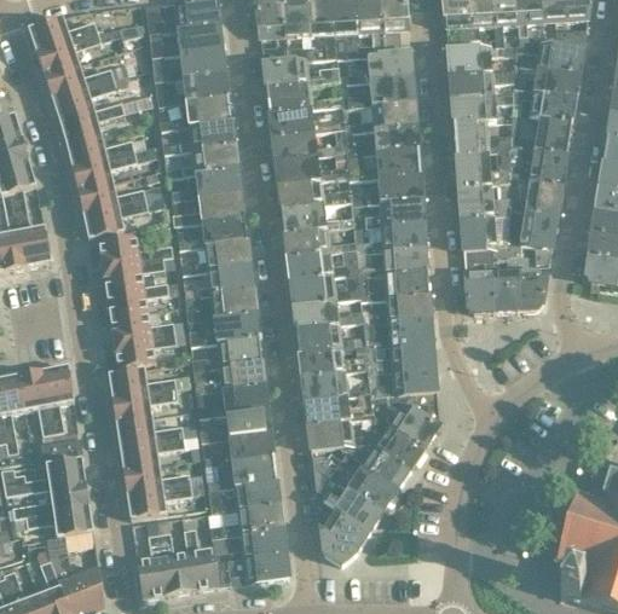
[(211,0),(144,4),(148,34),(159,33),(178,30),(219,24),(217,4),(215,5),(211,0)]
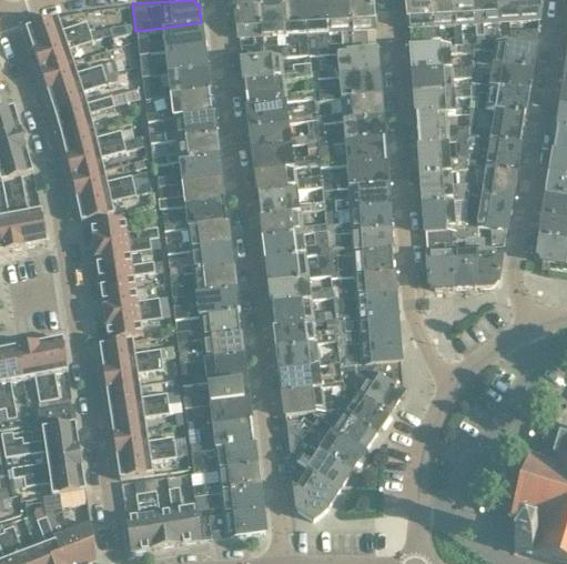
[(262,33),(259,0),(235,0),(234,1),(234,2),(239,36),(253,34),(254,46),(240,47),(241,59),(263,57),(263,46),(262,33)]
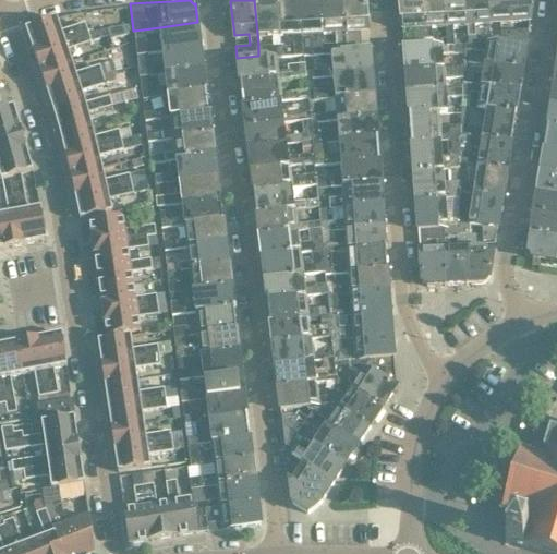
[(254,0),(257,33),(278,32),(276,0),(254,0)]
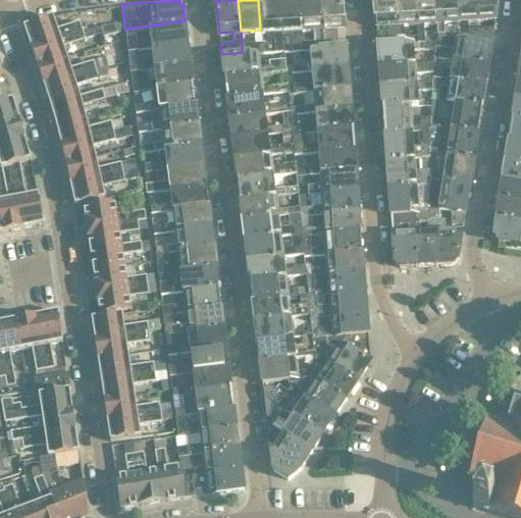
[(258,0),(260,30),(274,29),(274,41),(261,41),(262,50),(282,49),(281,40),(280,29),(278,0),(258,0)]
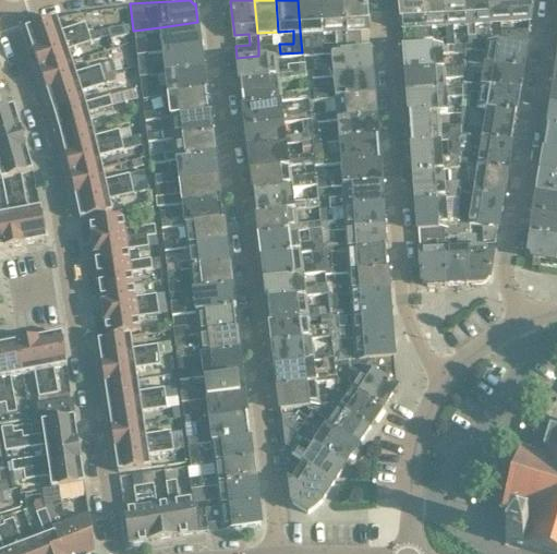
[(323,29),(319,0),(298,0),(300,31),(311,31),(312,45),(304,46),(304,43),(301,43),(302,52),(324,51),(324,45),(323,29)]
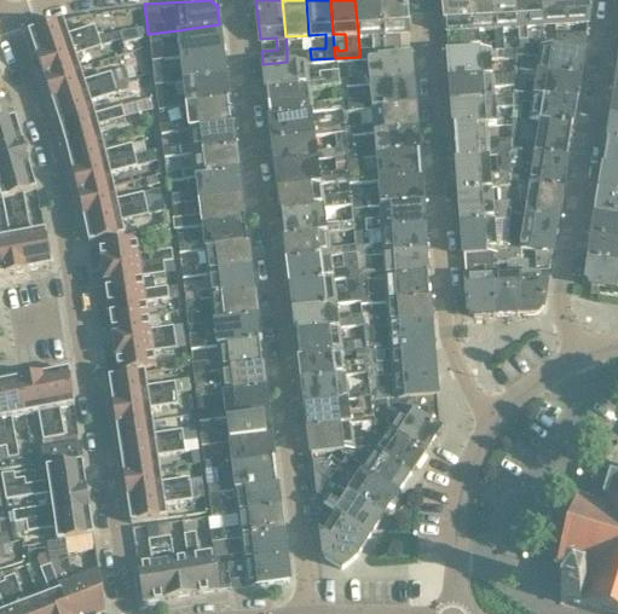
[(383,56),(379,0),(354,0),(358,33),(371,33),(371,48),(359,50),(359,57),(365,56),(383,56)]
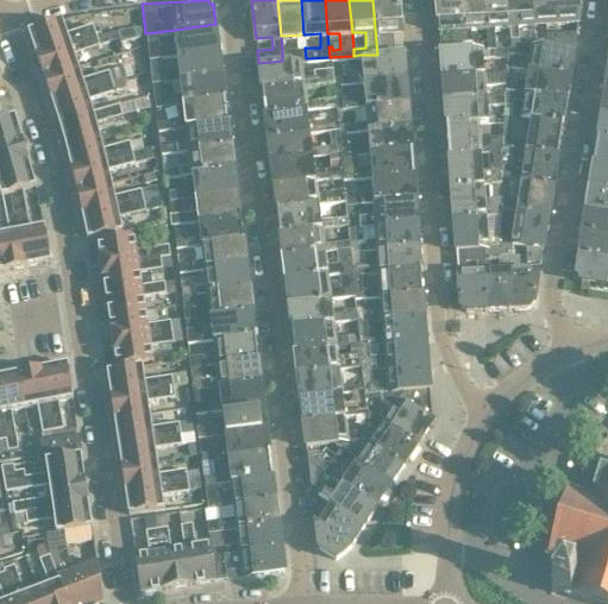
[(373,0),(377,55),(402,52),(396,0),(373,0)]
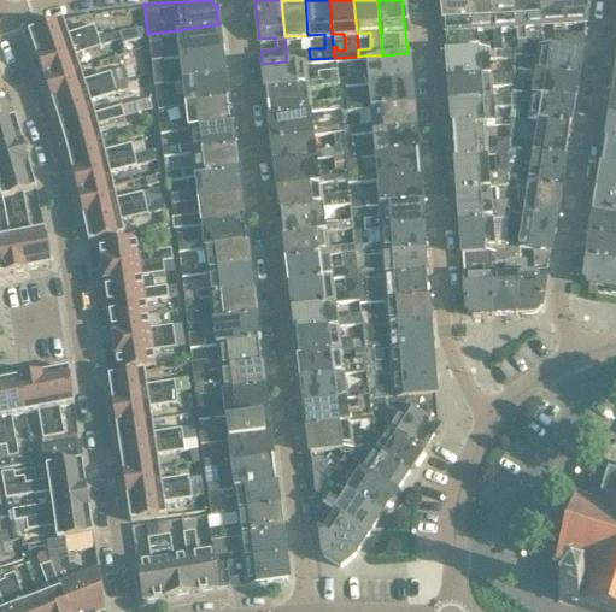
[(469,48),(464,0),(440,0),(444,28),(456,27),(457,40),(445,40),(446,49),(469,48)]
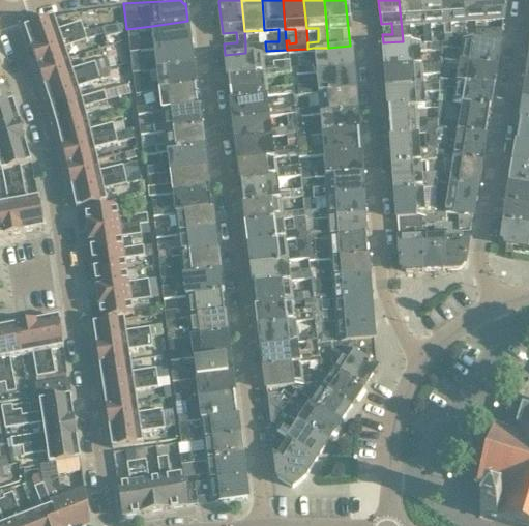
[(421,20),(419,0),(399,0),(403,41),(422,40),(422,38),(411,39),(410,21),(421,20)]
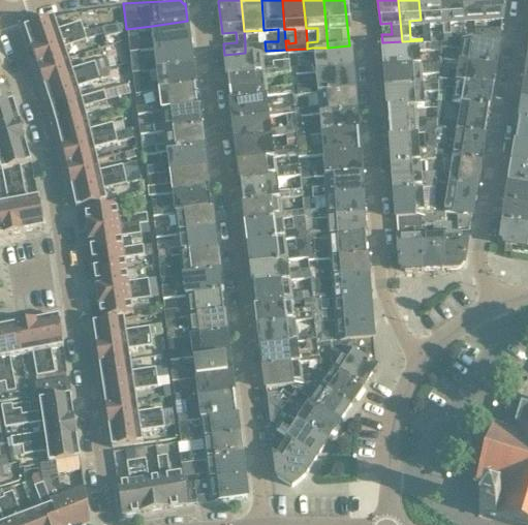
[(442,19),(440,0),(418,0),(421,20),(422,38),(422,40),(430,39),(429,20),(442,19)]
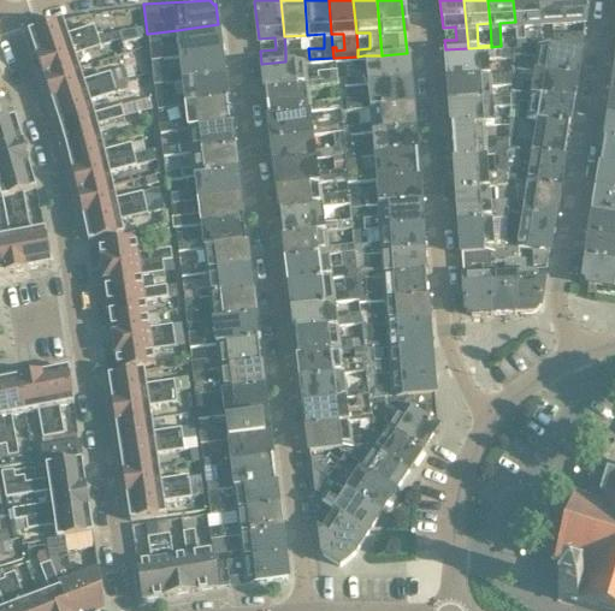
[(513,0),(515,22),(516,46),(525,45),(525,42),(524,22),(539,21),(537,0),(513,0)]
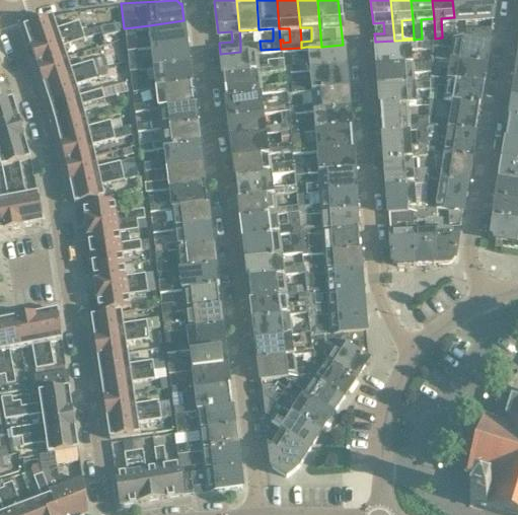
[(452,0),(454,17),(455,37),(465,39),(475,41),(475,24),(464,24),(463,16),(470,16),(474,16),(473,0),(452,0)]
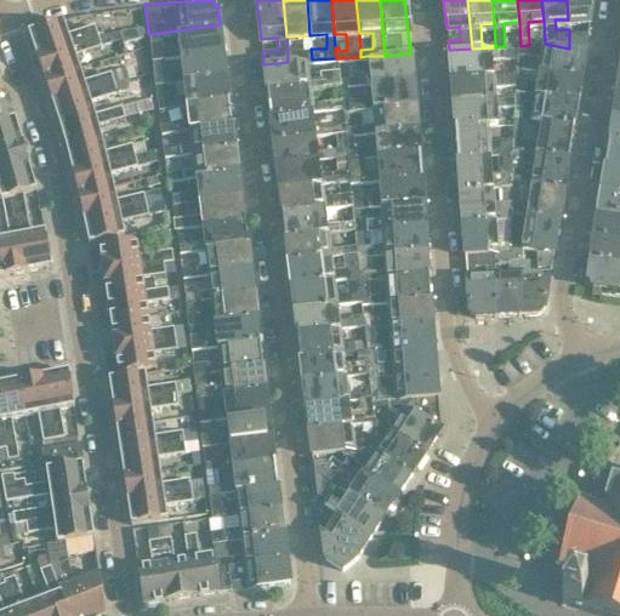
[(567,0),(568,20),(589,20),(591,0),(567,0)]
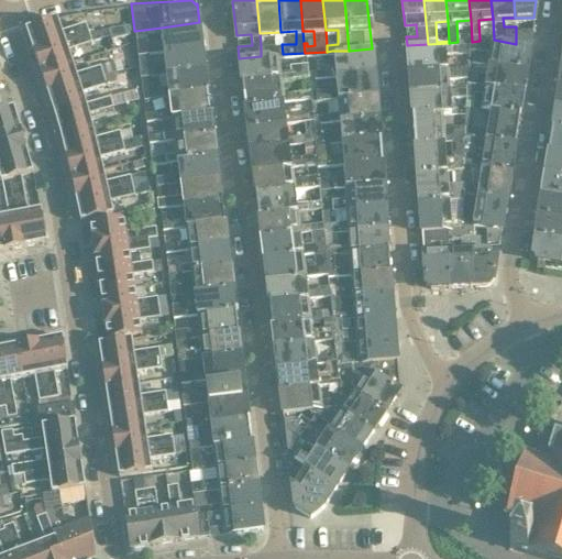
[(59,26),(56,15),(24,25),(32,47),(73,32),(87,28),(84,18),(59,26)]
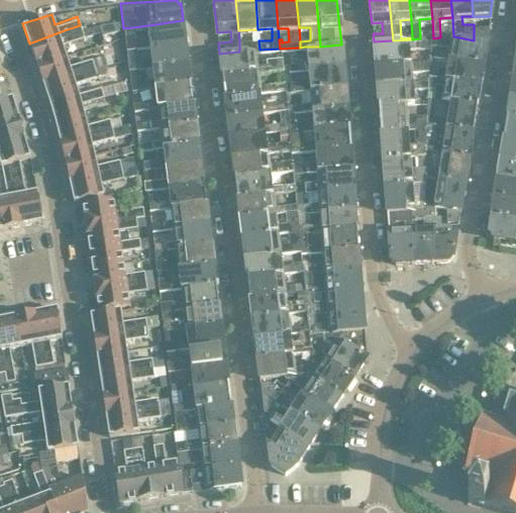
[(98,23),(101,33),(117,28),(117,20),(98,23)]
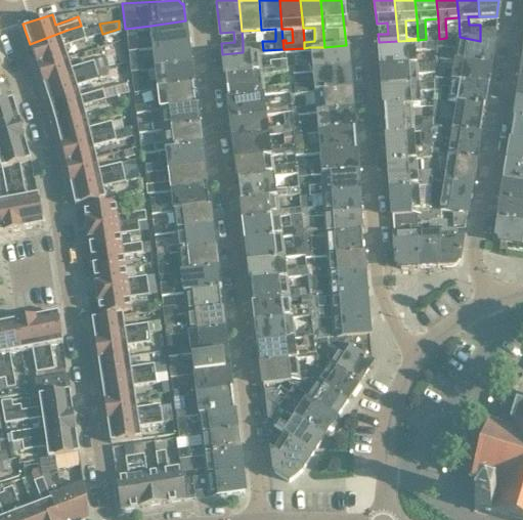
[(134,28),(125,29),(128,49),(137,48),(154,46),(187,42),(185,20),(150,26),(151,36),(136,38),(134,28)]
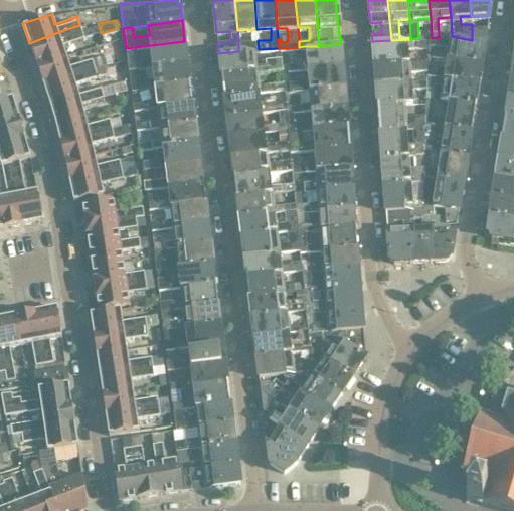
[(484,41),(486,24),(472,24),(472,40),(484,41)]
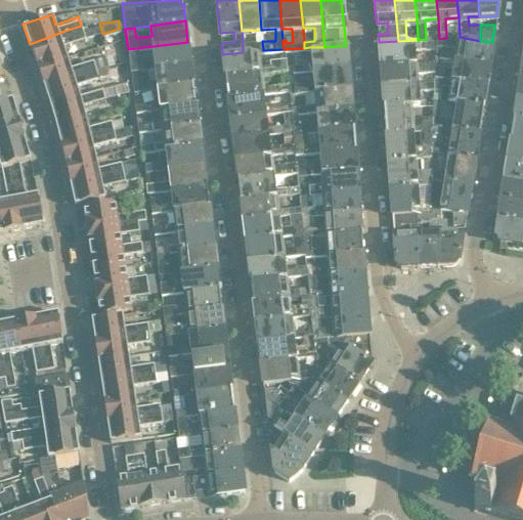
[(68,30),(30,44),(37,62),(66,53),(61,42),(84,35),(81,26),(68,30)]
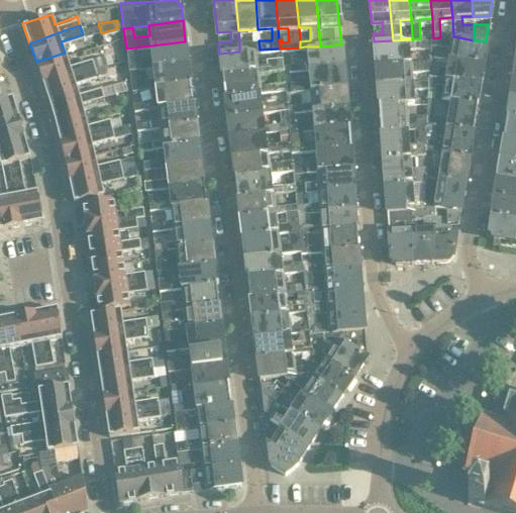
[(427,38),(427,45),(430,45),(430,42),(438,43),(448,45),(446,59),(482,64),(486,41),(474,40),(463,38),(453,36),(440,35),(440,37),(433,38),(427,38)]
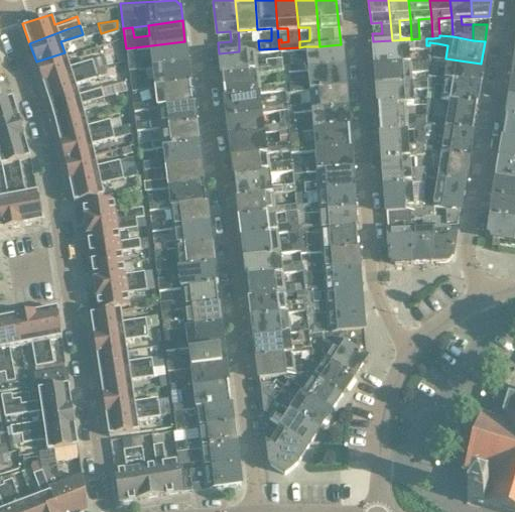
[(411,39),(392,40),(373,41),(374,62),(408,60),(407,48),(426,47),(426,45),(426,38),(419,38),(411,39)]
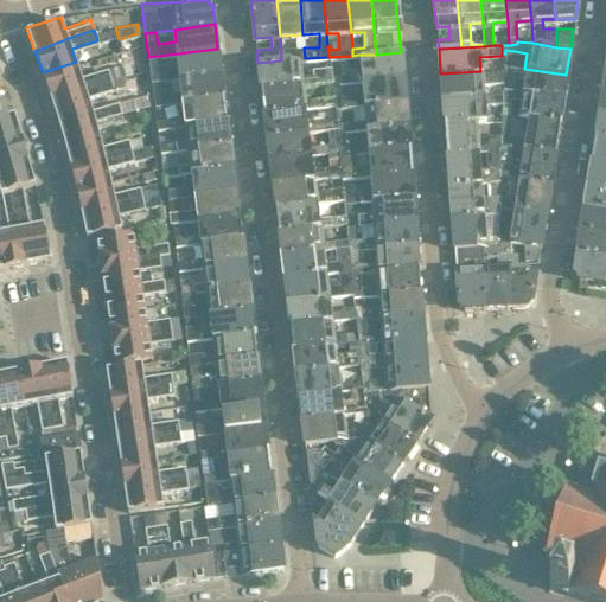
[(305,58),(304,47),(304,46),(281,49),(281,61),(298,58),(305,58)]
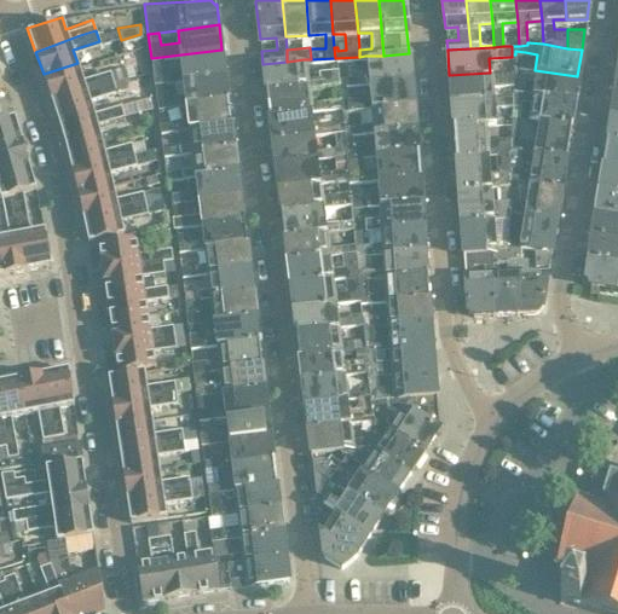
[(163,69),(162,57),(151,58),(154,82),(225,74),(221,50),(182,54),(183,70),(171,73),(169,68),(163,69)]
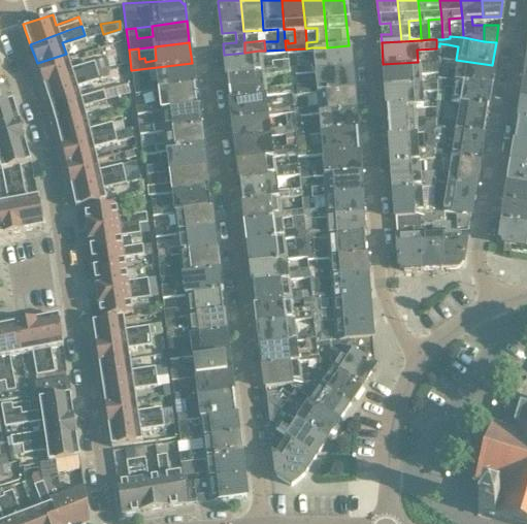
[(327,47),(311,47),(313,63),(287,65),(288,69),(288,73),(313,70),(350,67),(349,45),(327,47)]
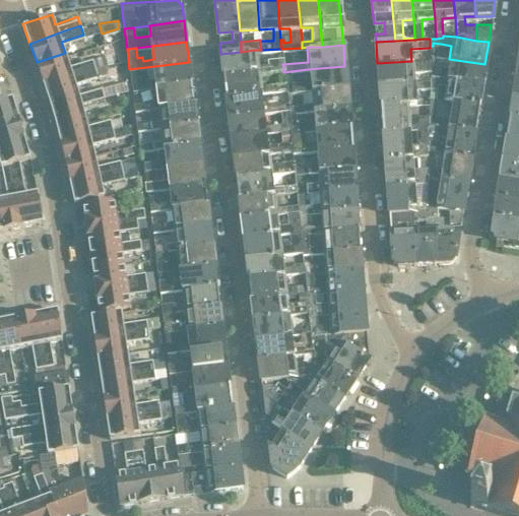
[(255,50),(241,52),(220,54),(223,75),(258,71),(283,68),(282,64),(282,57),(265,59),(266,63),(257,64),(255,50)]
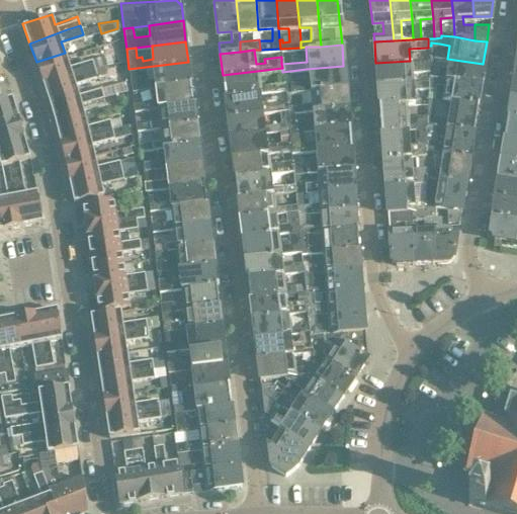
[(68,65),(65,53),(36,62),(42,82),(81,70),(93,67),(104,63),(102,55),(78,61),(68,65)]
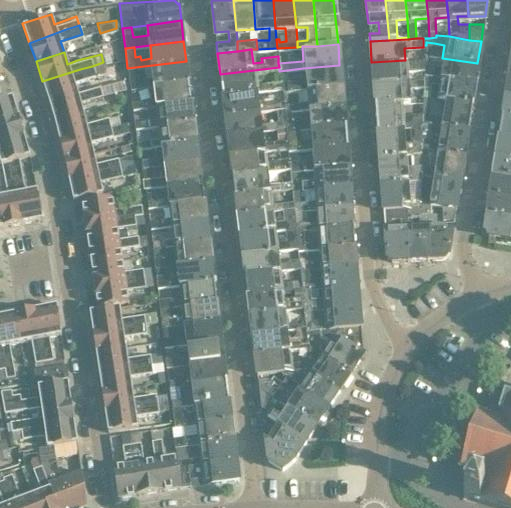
[(423,55),(423,59),(423,66),(432,66),(432,63),(441,64),(439,77),(474,83),(477,63),(442,58),(423,55)]
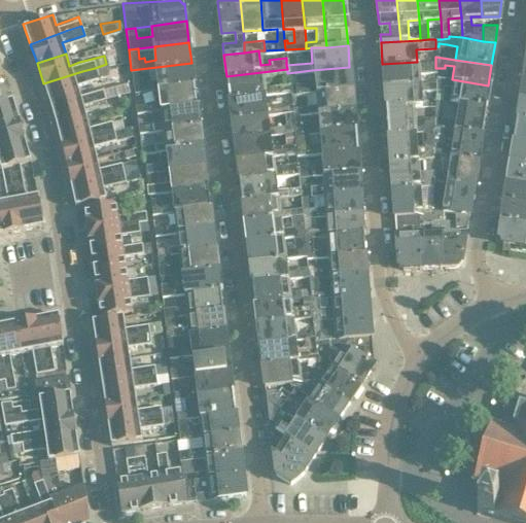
[(435,61),(417,62),(382,64),(384,85),(419,82),(418,72),(435,71),(435,68),(435,61)]
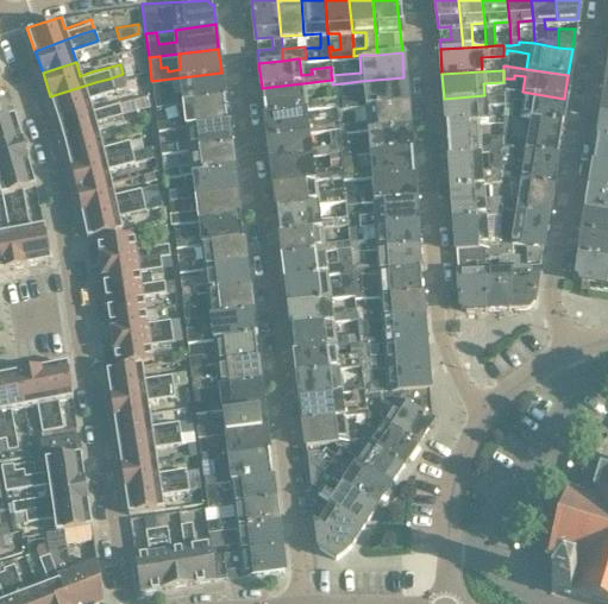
[(224,96),(221,73),(151,81),(155,106),(185,102),(224,96)]
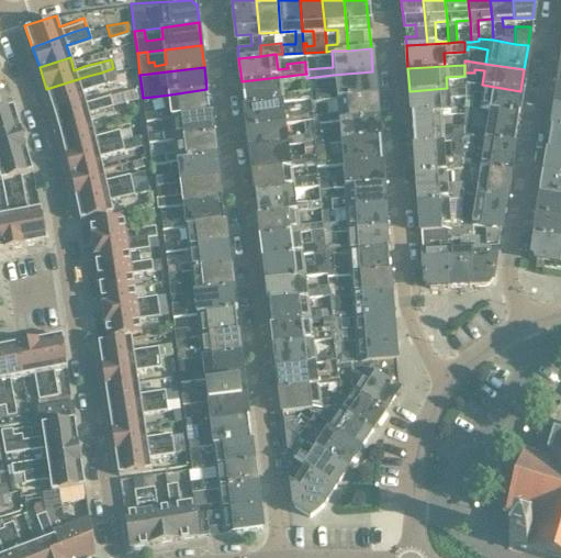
[(372,71),(333,75),(334,88),(314,90),(315,99),(325,99),(335,98),(374,93),(372,71)]
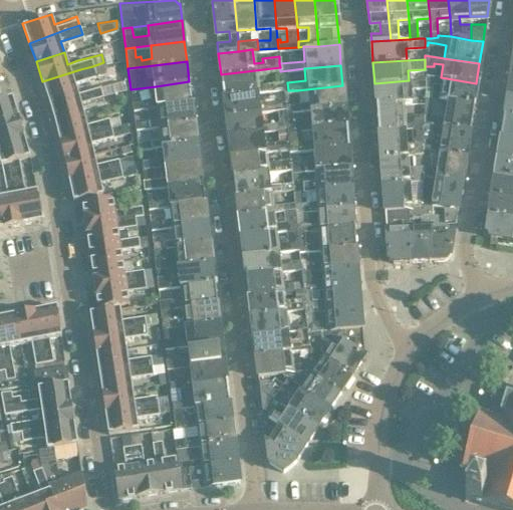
[(80,69),(42,81),(48,99),(75,90),(72,80),(83,77),(95,73),(92,66),(80,69)]
